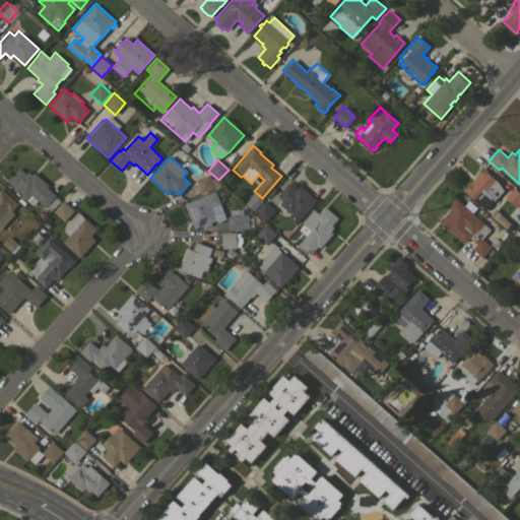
[(49,185),(47,187),(56,195),(55,196),(60,201),(53,208),(48,204),(46,207),(38,200),(35,204),(33,204),(31,204),(26,200),(26,201),(13,189),(14,187),(7,181),(19,168),(26,174),(28,172),(31,175),(34,173),(49,185)]
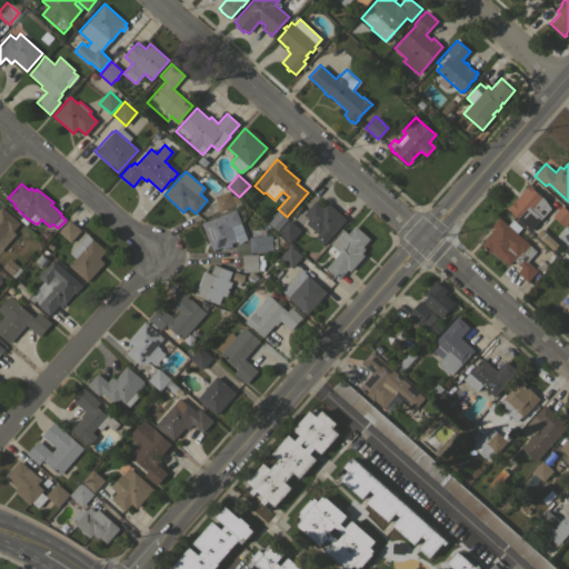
[(508,206),(509,207),(523,190),(525,190),(529,185),(531,186),(531,185),(533,187),(532,188),(543,198),(550,208),(532,229),(507,207),(508,206)]
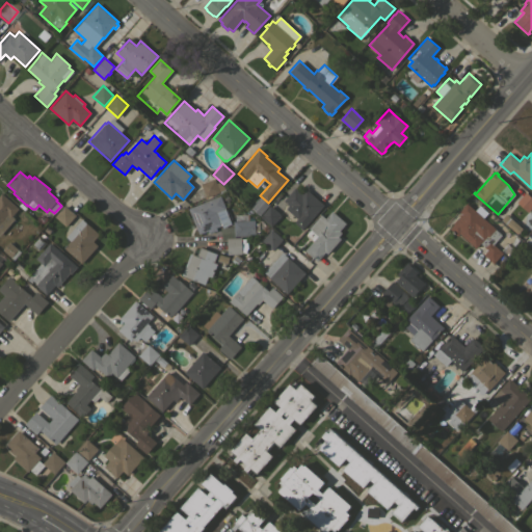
[(214,178),(219,192),(206,197),(201,183),(214,178)]
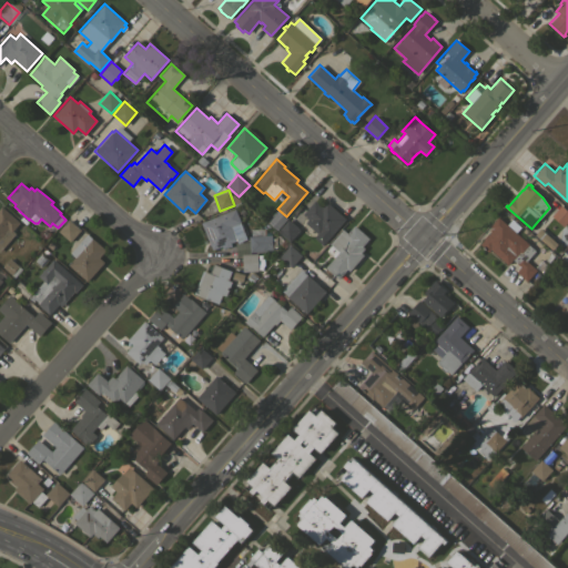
[(346,219),(323,245),(314,237),(317,233),(305,222),(308,219),(303,214),(315,200),(322,206),(326,201),(346,219)]
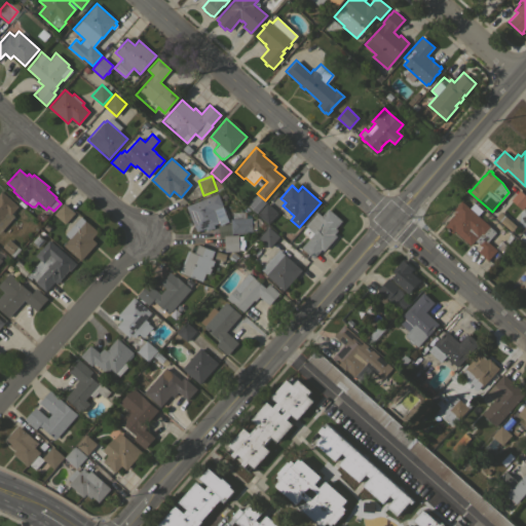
[(520,190),(525,194),(525,204),(522,210),(511,199),(520,190)]
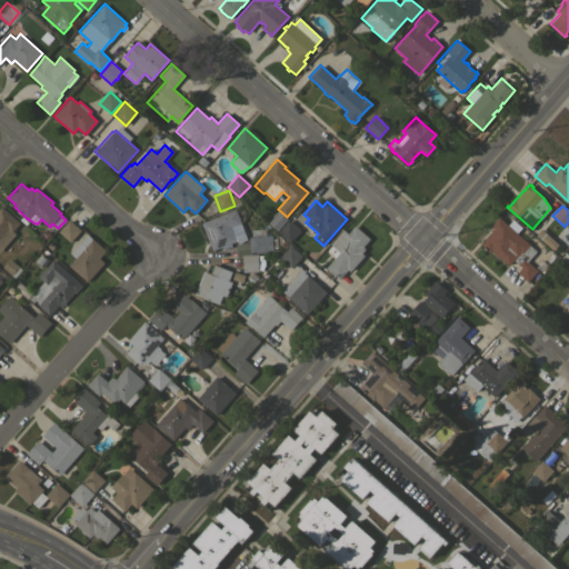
[(0,250),(0,208),(1,207),(20,222),(12,231),(16,233),(0,250)]
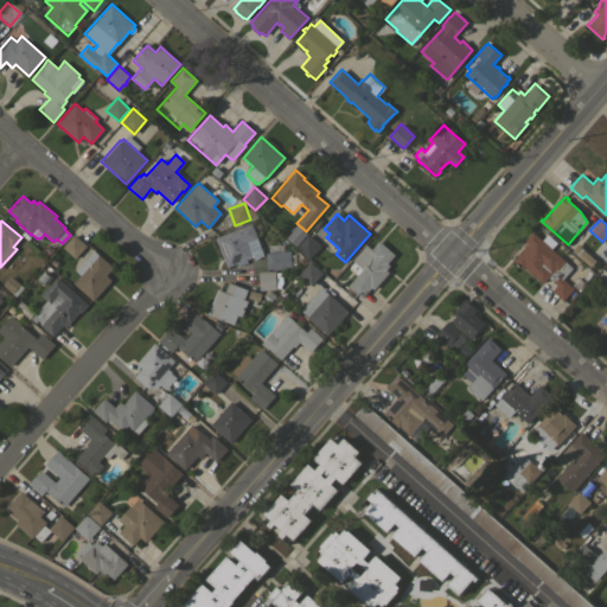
[(215,237),(251,223),(257,237),(255,238),(259,247),(250,250),(253,256),(246,259),(247,262),(238,266),(237,263),(227,267),(215,237)]
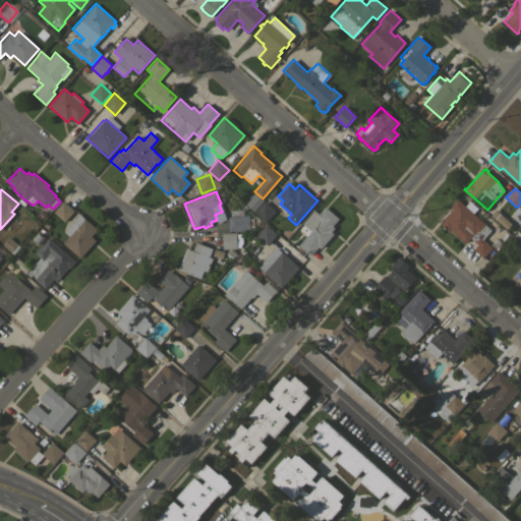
[(451,229),(449,231),(448,230),(447,231),(445,229),(446,228),(441,224),(444,220),(445,218),(447,215),(448,215),(453,209),(451,207),(457,198),(484,223),(485,223),(493,229),(483,240),(493,247),(483,257),(473,249),(477,244),(470,238),(466,242),(451,229)]
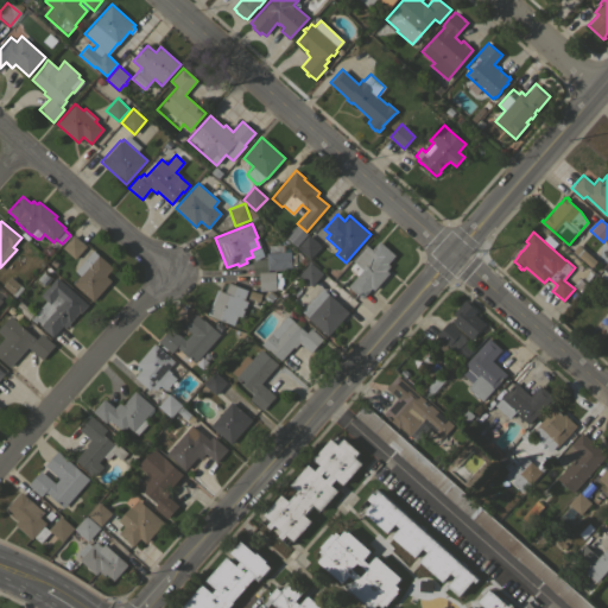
[(74,234),(87,246),(76,259),(63,247),(74,234)]
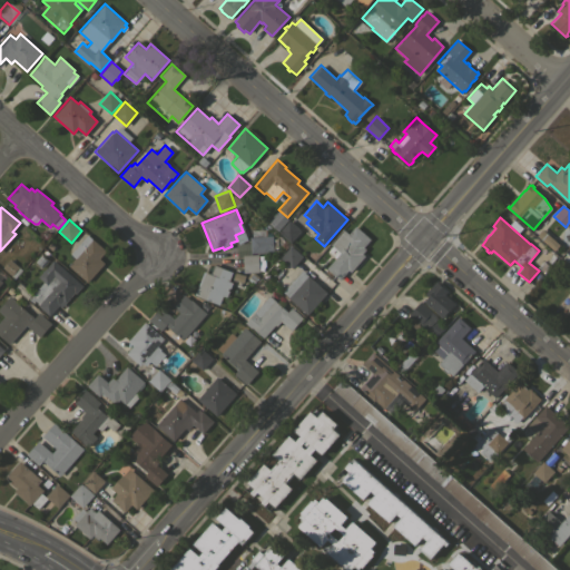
[(301,231),(291,243),(278,232),(290,219),(301,231)]
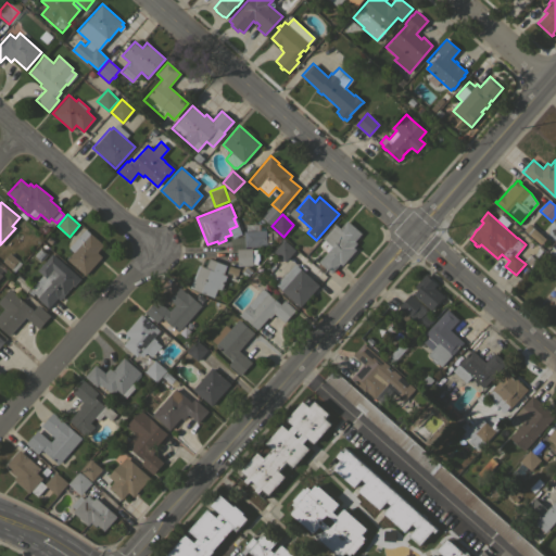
[(336,224),(340,228),(346,220),(362,234),(354,241),(357,243),(353,247),(356,249),(342,265),(340,263),(331,273),(319,262),(332,247),(331,245),(330,248),(325,243),(326,241),(323,238),(336,224)]
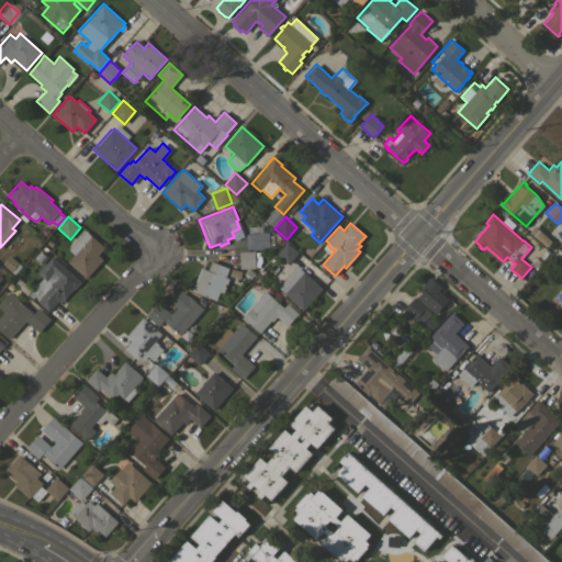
[(87,231),(104,247),(98,255),(103,259),(86,278),(68,261),(75,255),(69,250),(87,231)]
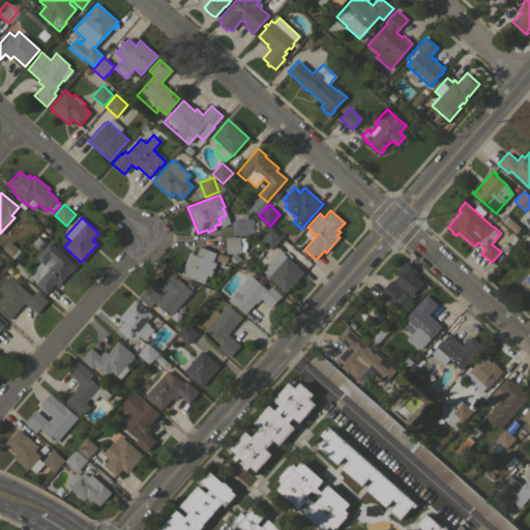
[(232,221),(254,218),(255,233),(248,233),(248,234),(233,235),(232,221)]
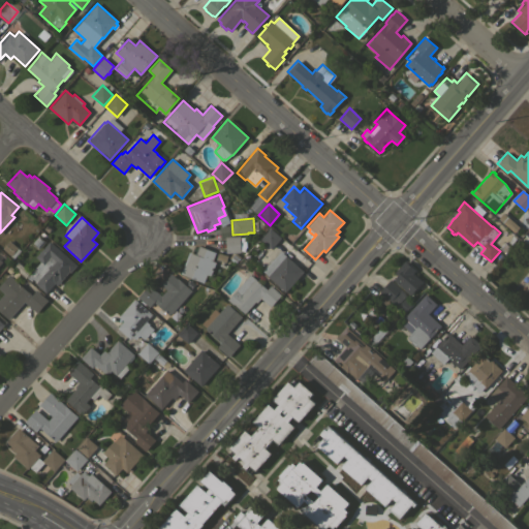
[(281,238),(271,249),(260,239),(270,227),(281,238)]
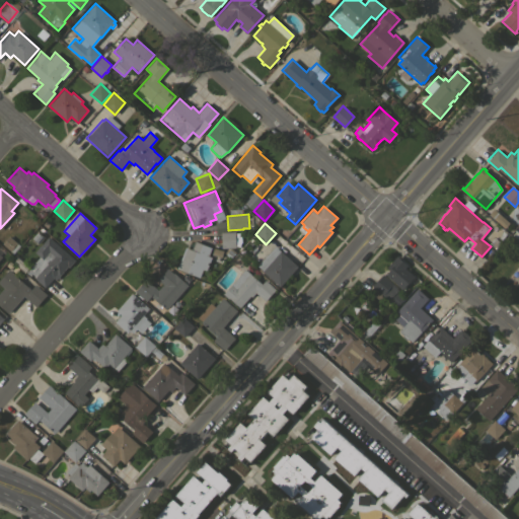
[(221,232),(235,231),(235,233),(240,232),(241,241),(235,242),(236,247),(222,248),(221,232)]
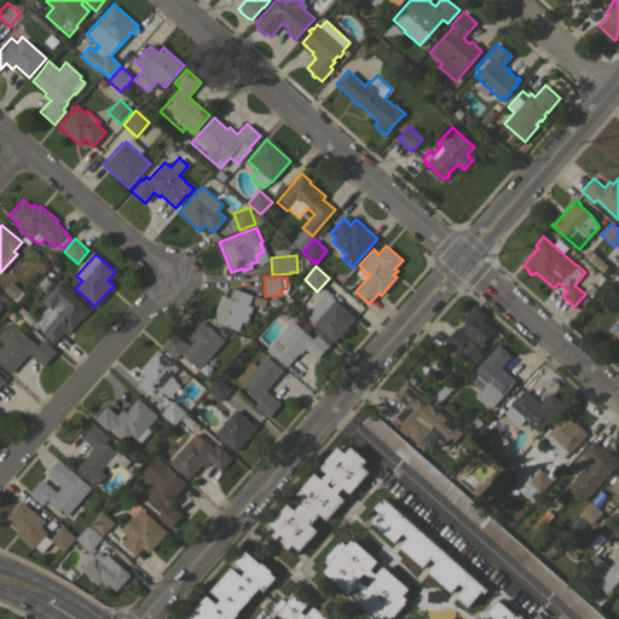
[(24,293),(16,302),(3,290),(11,281),(24,293)]
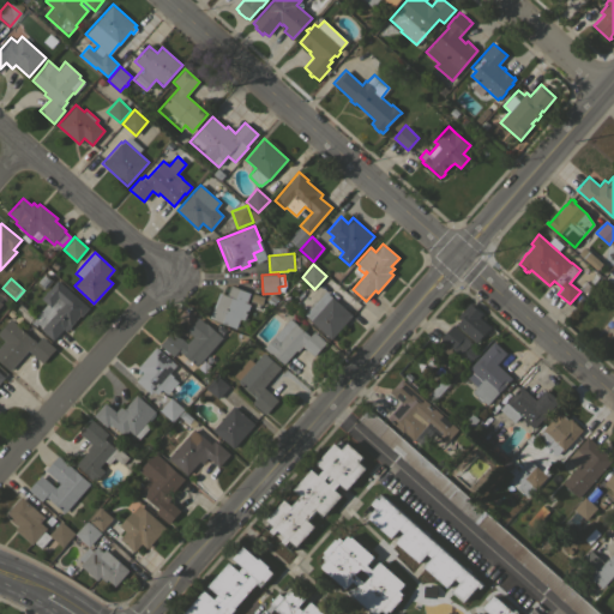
[(89,307),(82,315),(80,314),(66,331),(64,329),(53,339),(41,329),(43,326),(40,323),(36,327),(30,321),(47,302),(42,299),(58,280),(89,307)]
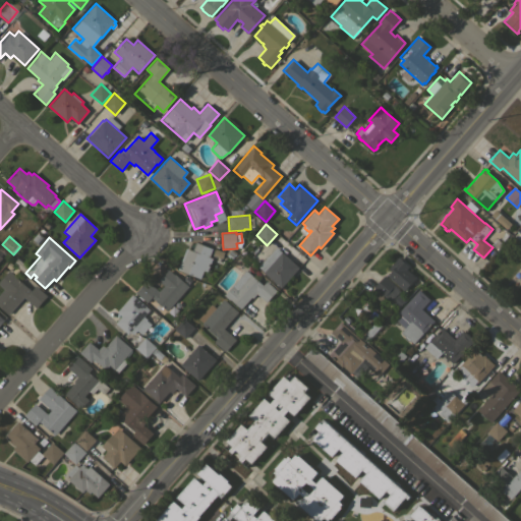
[(186,248),(192,250),(195,242),(213,248),(209,256),(213,258),(208,271),(204,270),(200,279),(178,270),(186,248)]
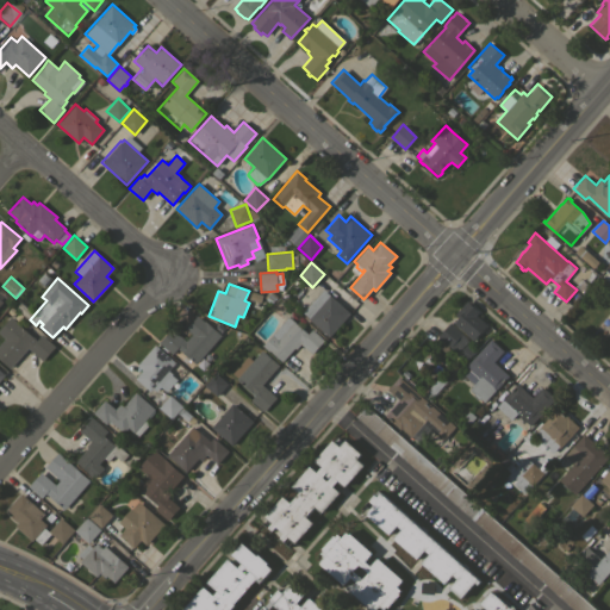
[(352,315),(331,338),(309,318),(312,315),(306,310),(311,304),(310,303),(323,288),(352,315)]
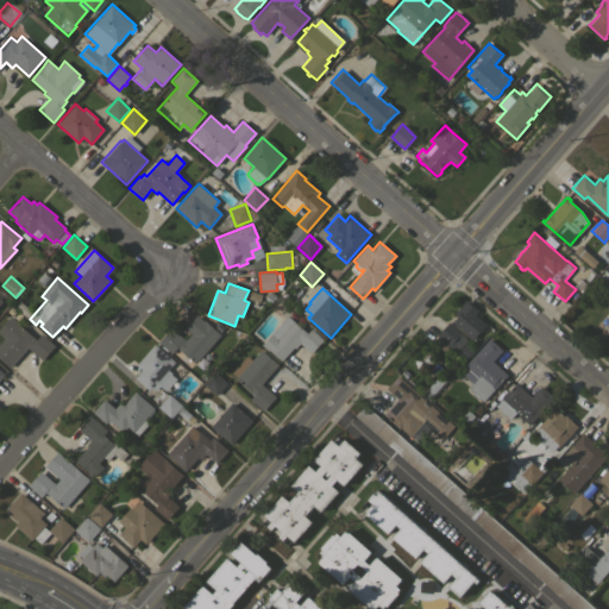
[(453,322),(458,316),(454,313),(465,300),(478,311),(475,314),(487,324),(472,339),(453,322)]
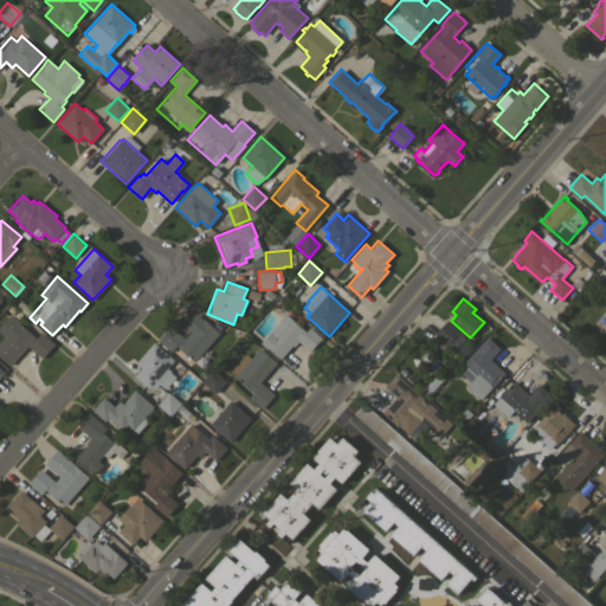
[(594,323),(604,311),(605,314),(605,318),(599,327),(594,323)]
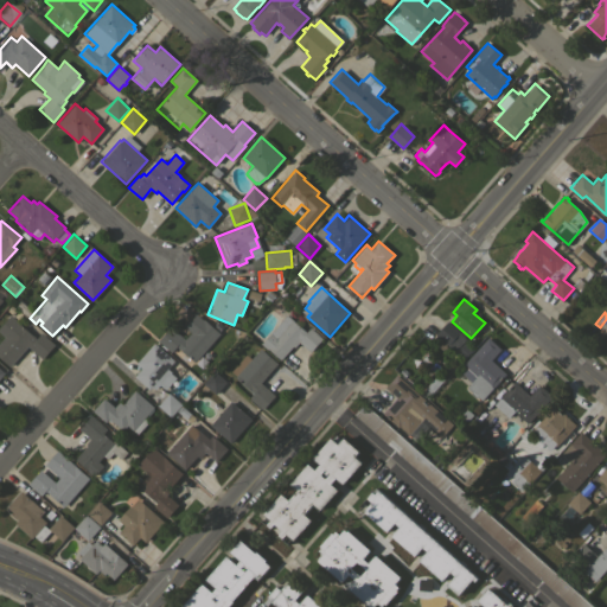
[(10,366),(0,358),(0,342),(5,337),(0,332),(0,326),(11,314),(21,324),(21,325),(33,336),(34,334),(38,337),(42,332),(55,344),(42,359),(27,346),(10,366)]
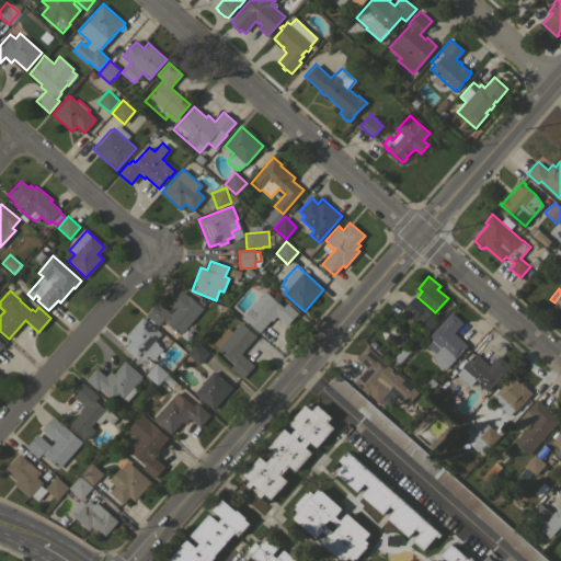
[(158,301),(171,313),(176,307),(171,302),(182,290),(187,295),(189,295),(203,308),(180,334),(163,320),(158,325),(146,315),(158,301)]
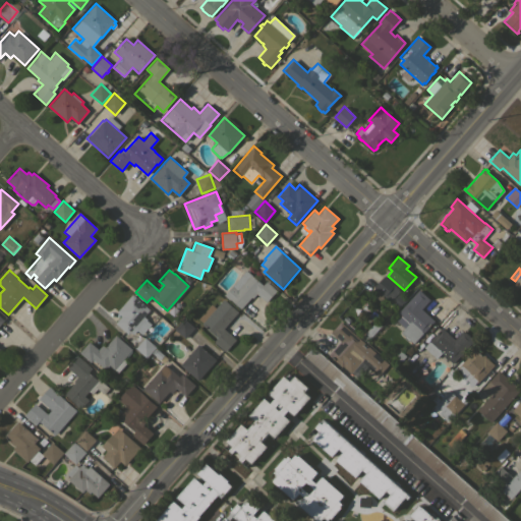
[(246,270),(263,285),(267,281),(277,290),(267,302),(256,293),(252,298),(251,297),(241,308),(230,299),(229,300),(224,295),(246,270)]
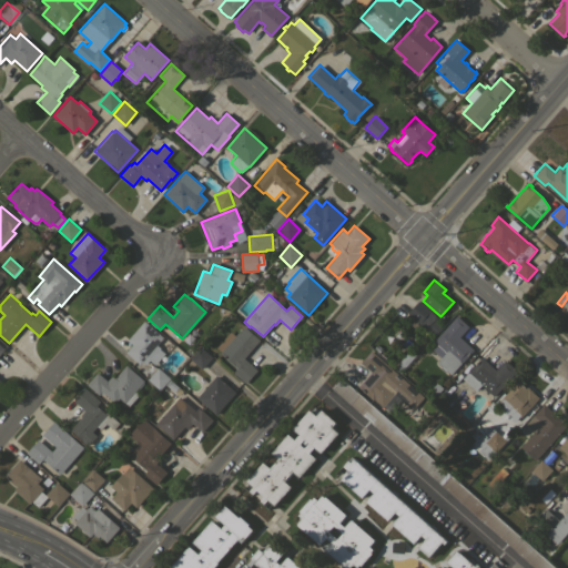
[(430,310),(429,311),(435,316),(426,327),(421,322),(419,323),(408,314),(419,301),(430,310)]
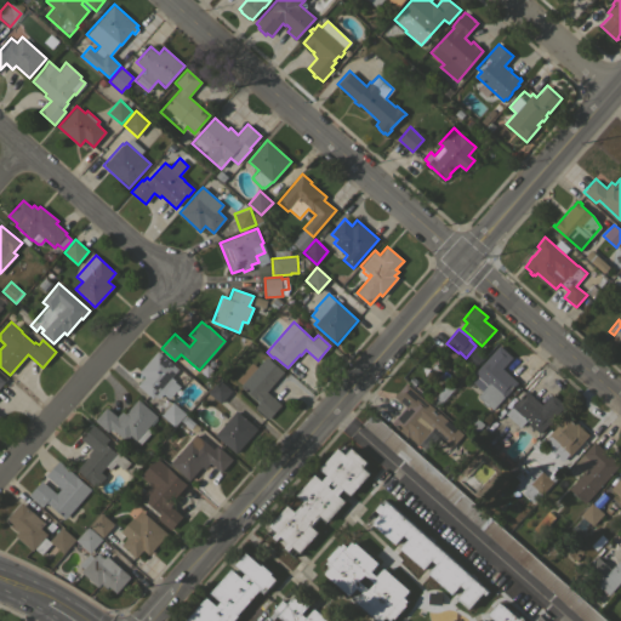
[(500,345),(512,357),(502,368),(518,382),(493,409),(478,396),(482,392),(471,383),(478,376),(474,372),(500,345)]
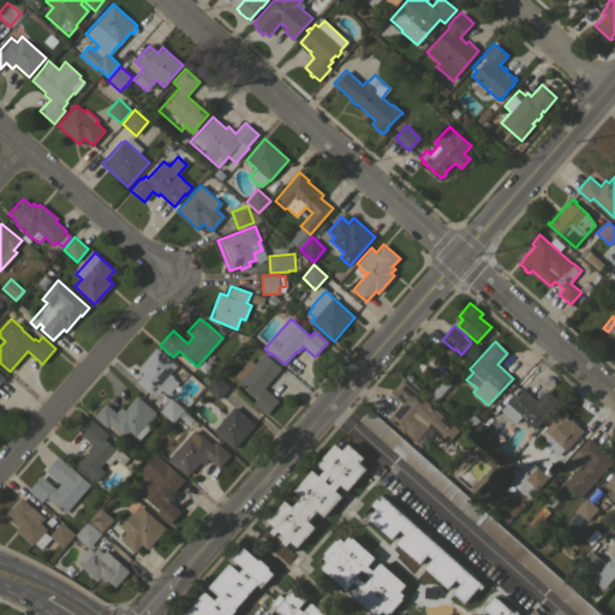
[(177,365),(169,374),(174,377),(173,377),(178,382),(167,394),(162,389),(157,395),(154,392),(151,394),(137,381),(143,374),(138,369),(156,347),(177,365)]
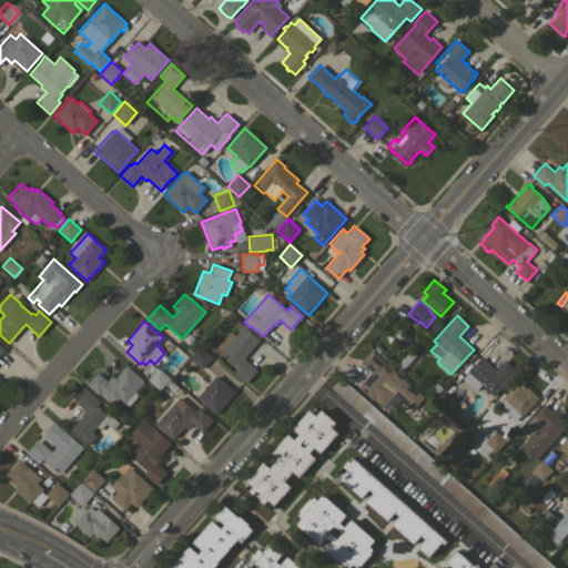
[(231,332),(235,335),(244,325),(260,340),(244,357),(257,369),(245,384),(233,373),(237,368),(220,353),(221,352),(216,347),(231,332)]
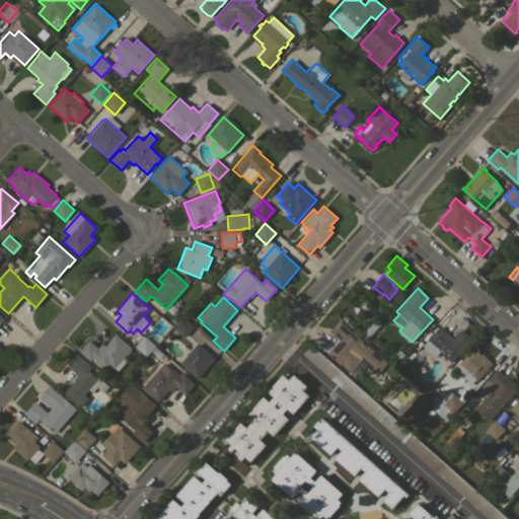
[(182,316),(194,326),(184,337),(173,327),(182,316)]
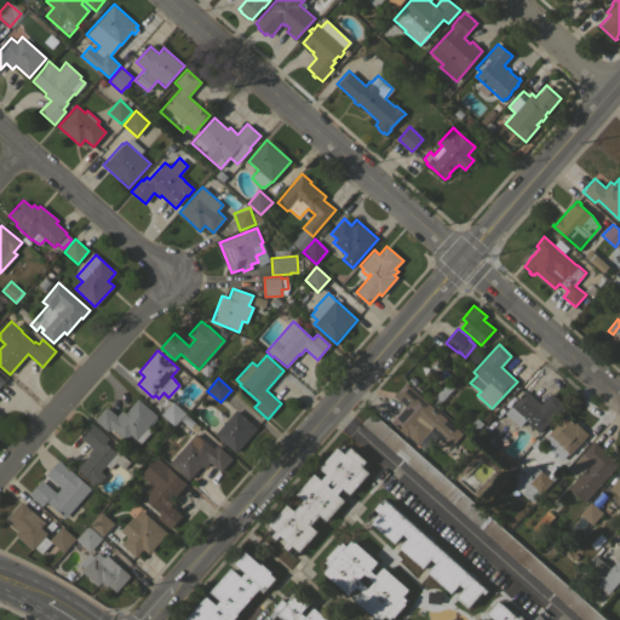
[(438,403),(431,397),(447,382),(453,388),(438,403)]
